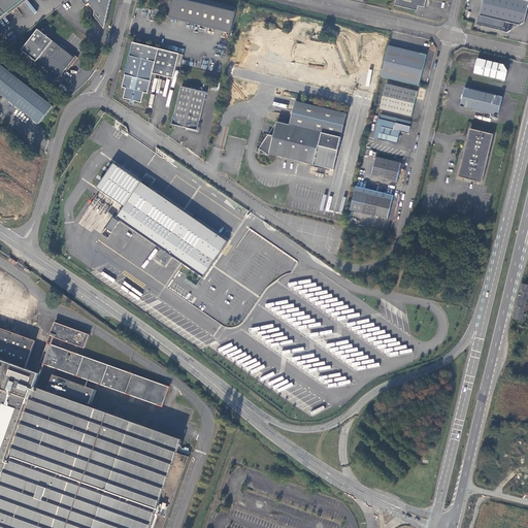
[(0,0),(0,17),(21,0),(0,0)]
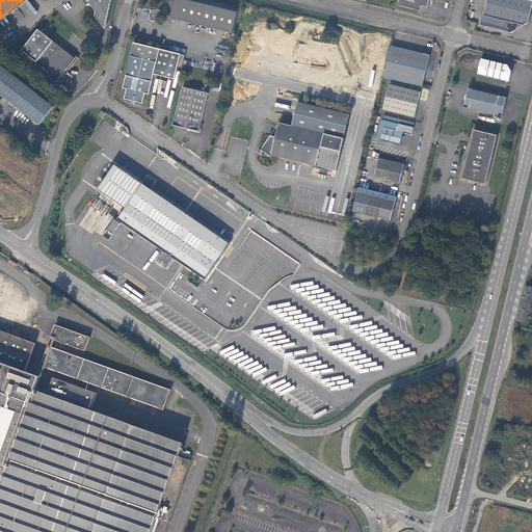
[(83,0),(87,5),(91,3),(97,11),(96,17),(106,29),(112,1),(111,0),(83,0)]
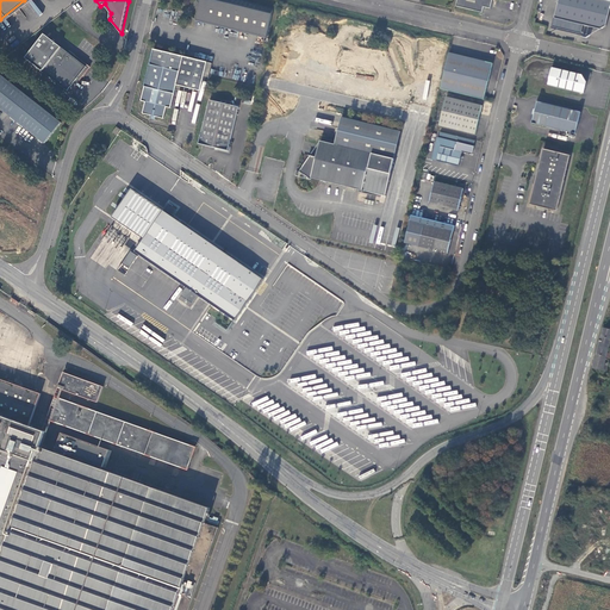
[(273,8),(240,0),(200,0),(197,22),(266,38),(273,8)]
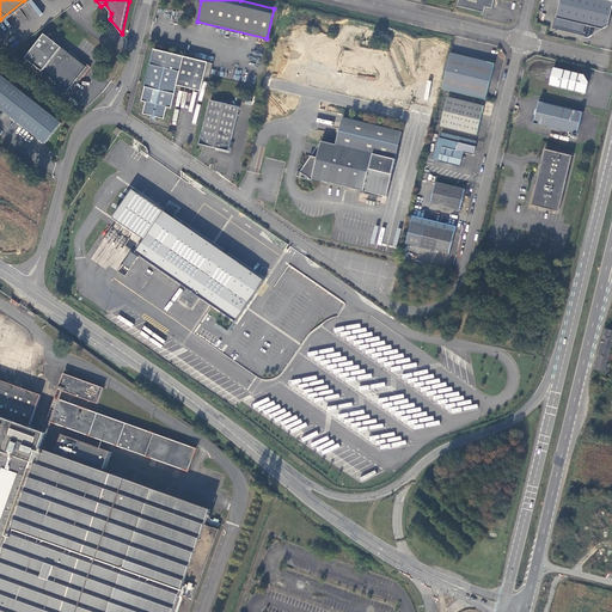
[(459,0),(458,7),(484,13),(485,7),(493,10),(494,0),(459,0)]
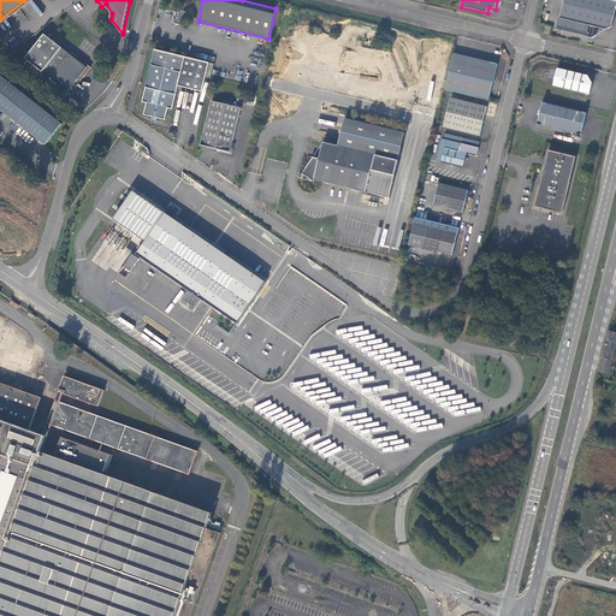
[(615,0),(563,0),(560,18),(606,29),(612,27),(615,9),(615,0)]
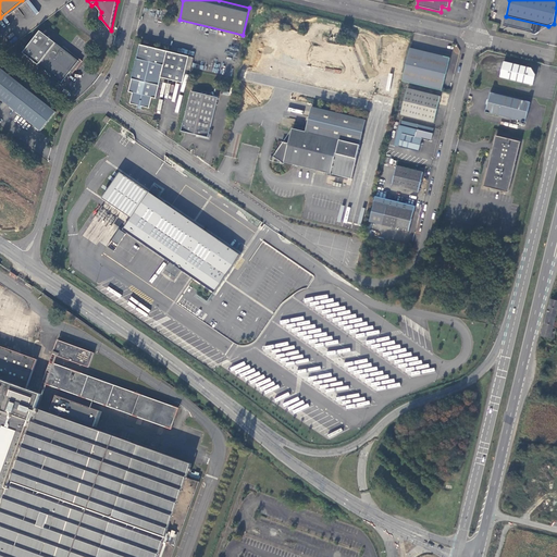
[(62,48),(56,44),(39,65),(64,85),(67,81),(65,78),(74,67),(76,69),(83,61),(75,56),(74,58),(62,48)]
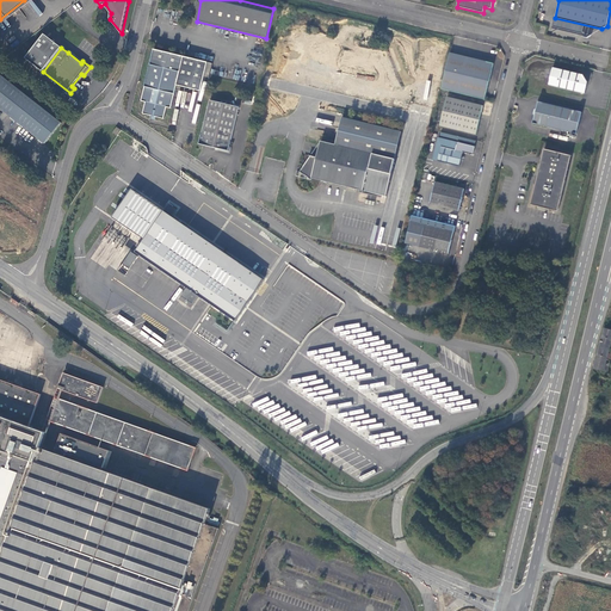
[(209,62),(155,49),(142,100),(147,102),(143,113),(154,116),(165,118),(167,106),(172,107),(177,85),(202,91),(209,62)]
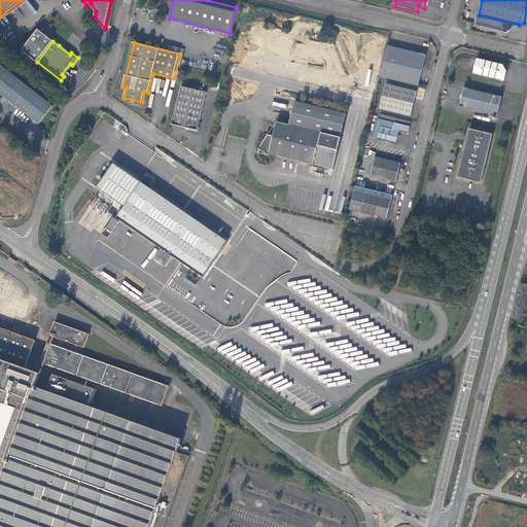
[(59,45),(70,55),(71,53),(60,44),(59,45)]
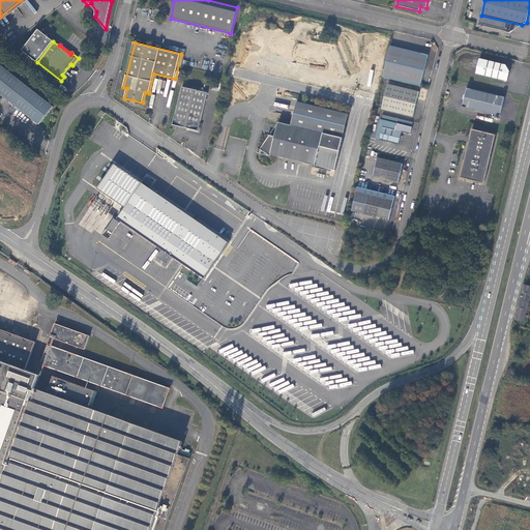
[(383,78),(419,86),(423,72),(428,55),(423,54),(394,47),(391,46),(383,78)]
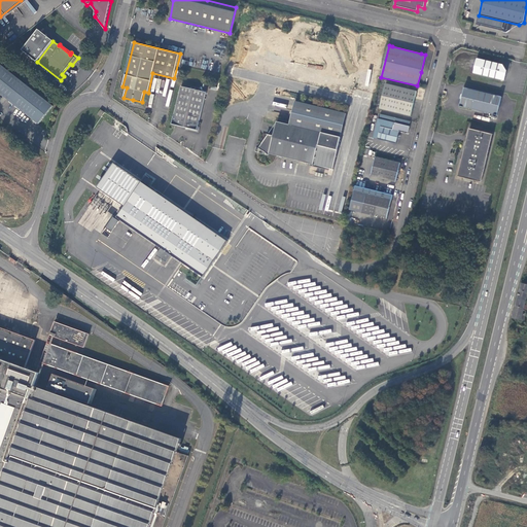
[(504,82),(507,69),(503,63),(490,60),(478,57),(473,75),(504,82)]
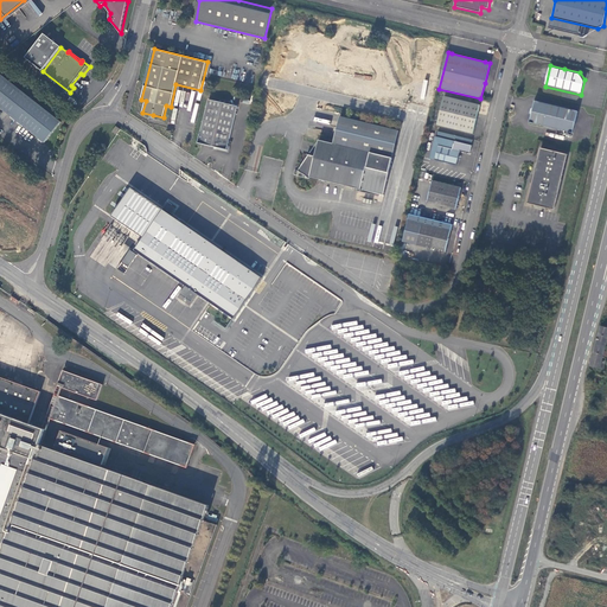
[(62,122),(0,74),(0,107),(45,144),(62,122)]
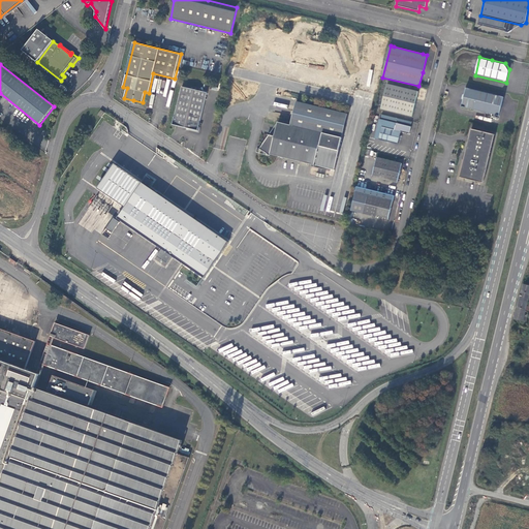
[(62,74),(64,76),(72,65),(70,64),(62,74)]
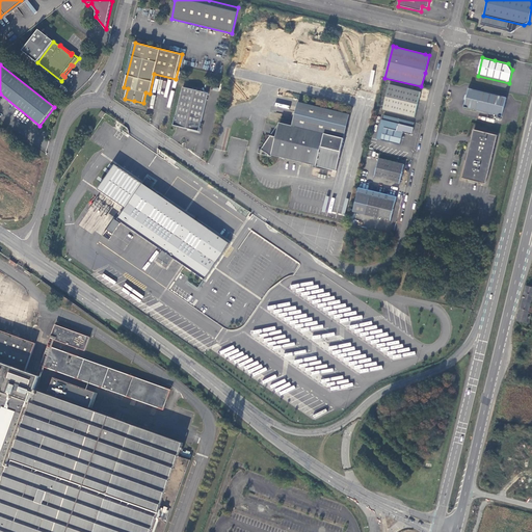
[(420,91),(390,84),(383,109),(415,116),(417,105),(420,91)]
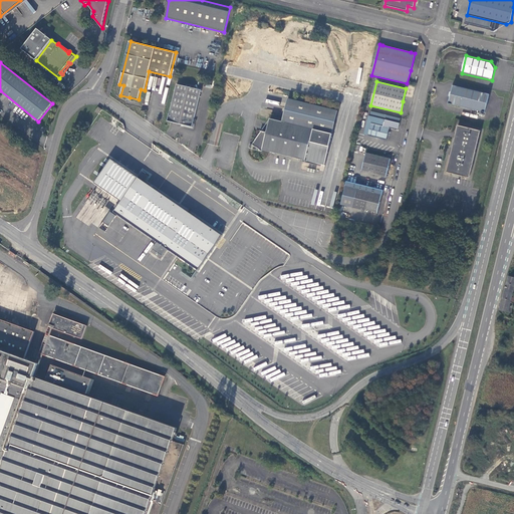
[(182,124),(192,127),(201,91),(177,85),(168,121),(182,124)]
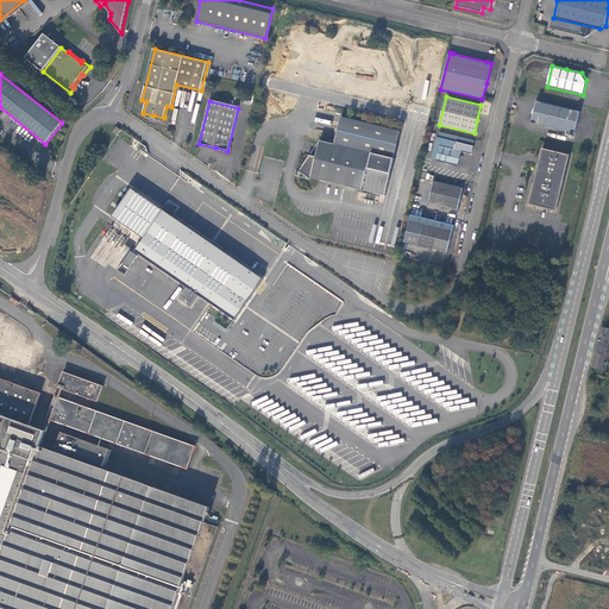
[(576,132),(581,112),(537,101),(535,108),(533,108),(533,111),(532,114),(533,115),(532,123),(576,132)]
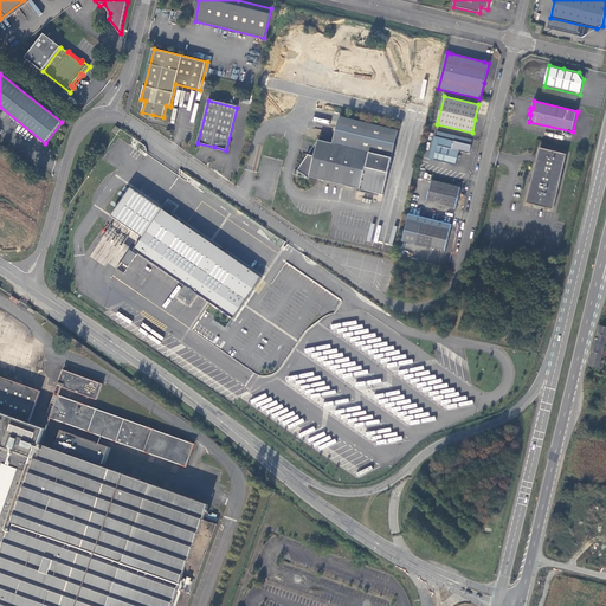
[(360,189),(385,195),(400,131),(341,116),(334,144),(318,141),(315,156),(308,155),(297,171),(302,173),(309,179),(309,178),(360,189)]
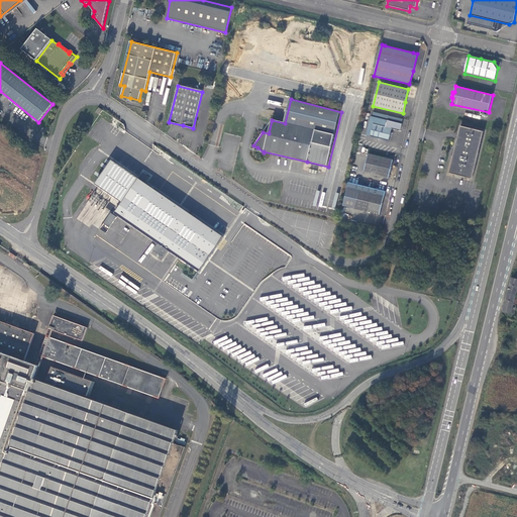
[(374,123),(371,136),(388,140),(390,134),(391,127),(400,129),(401,122),(386,119),(385,126),(374,123)]
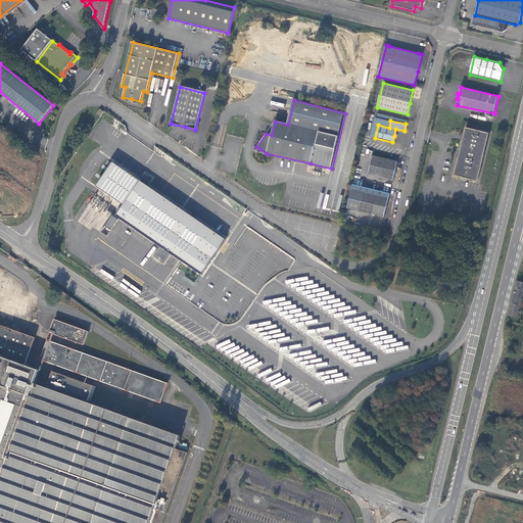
[(461,151),(456,176),(462,177),(478,181),(489,134),(466,128),(461,151)]
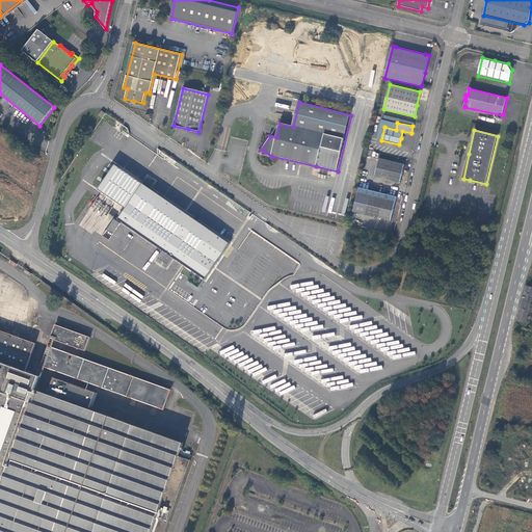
[(379,158),(375,178),(400,184),(402,176),(404,164),(379,158)]
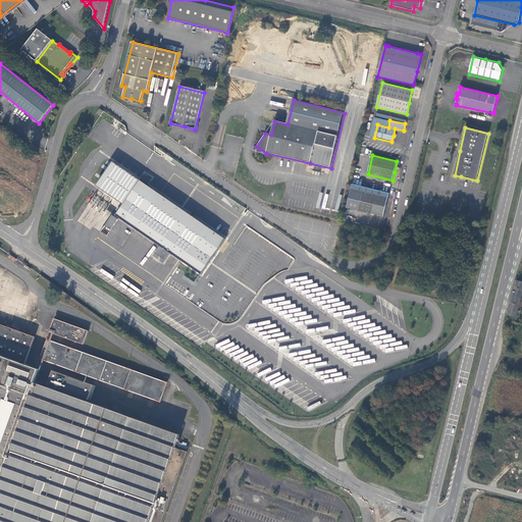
[(199,221),(110,159),(93,183),(120,202),(113,212),(159,245),(154,253),(160,258),(166,250),(178,258),(199,270),(221,237),(199,221)]
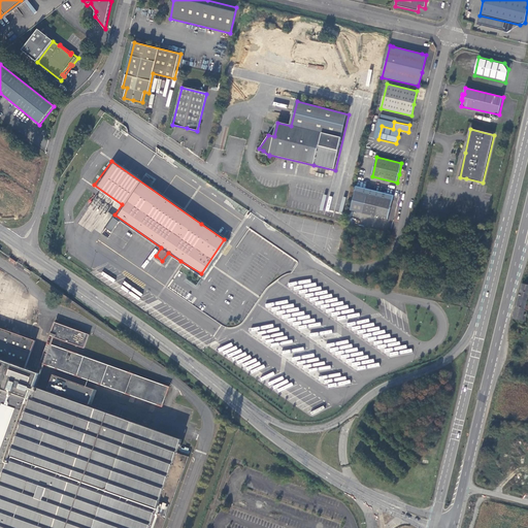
[(389,210),(391,201),(355,192),(350,210),(387,219),(389,210)]
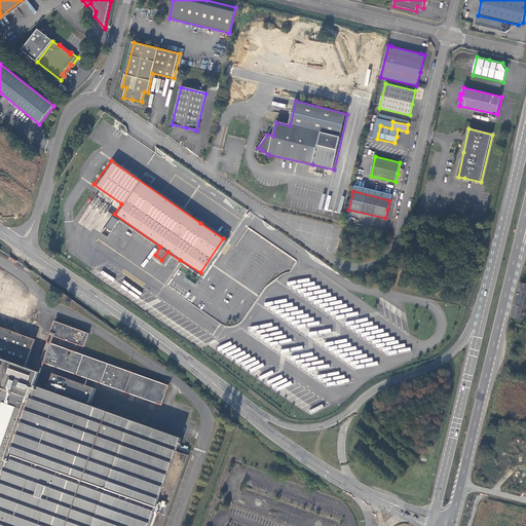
[(84,347),(89,333),(55,320),(50,335),(84,347)]
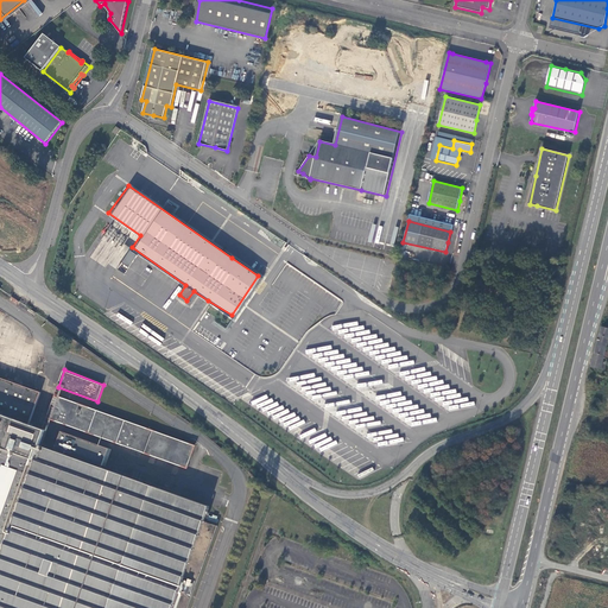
[(0,607),(189,607),(219,525),(207,520),(211,507),(220,511),(228,489),(220,487),(226,473),(201,464),(196,477),(192,477),(187,479),(118,454),(112,472),(99,467),(105,448),(58,431),(51,450),(42,447),(48,431),(31,425),(43,393),(0,378),(0,607)]
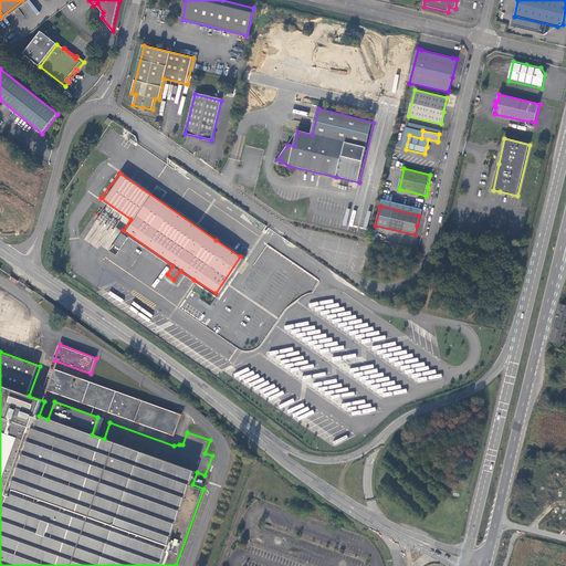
[(184,413),(52,367),(44,388),(175,437),(184,413)]
